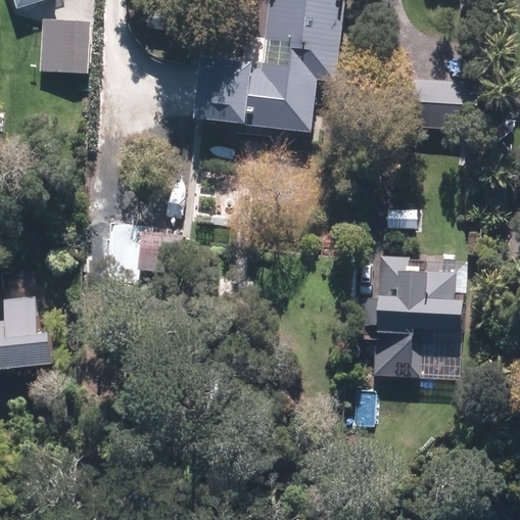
[(264,35),(260,68),(247,67),(248,61),(197,56),(190,120),(311,133),(317,80),(335,83),(344,0),(277,0),(272,36),(264,35)]
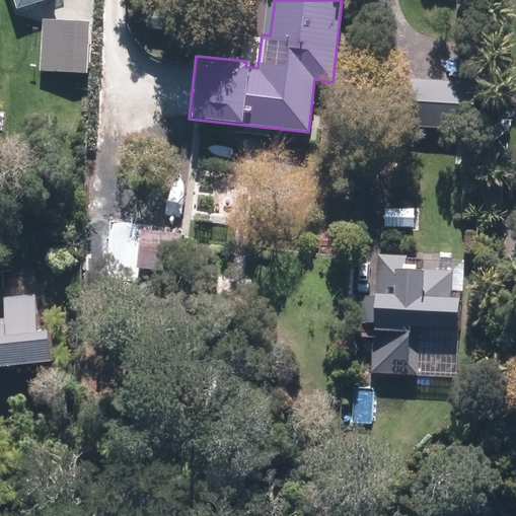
[(39,71),(85,73),(88,19),(42,16),(39,71)]
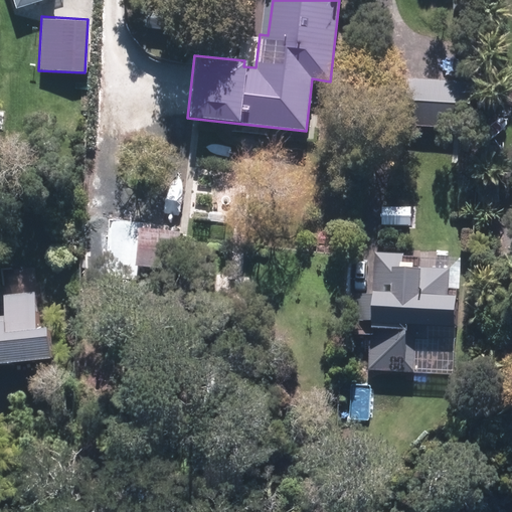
[(403,123),(471,127),(474,77),(406,73),(403,123)]
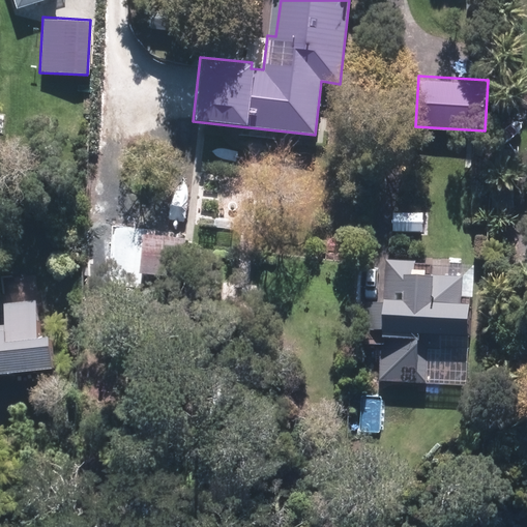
[(139,266),(182,271),(185,237),(142,233),(139,266)]
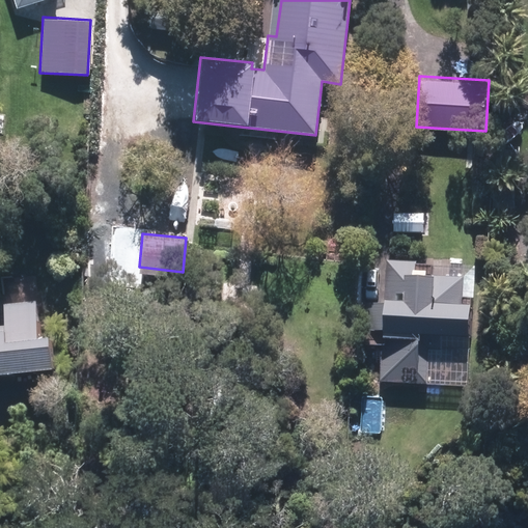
[(385,378),(432,381),(434,331),(476,332),(478,300),(466,300),(467,274),(435,272),(435,275),(420,274),(420,258),(390,256),(388,300),(371,300),(370,327),(387,328),(385,378)]
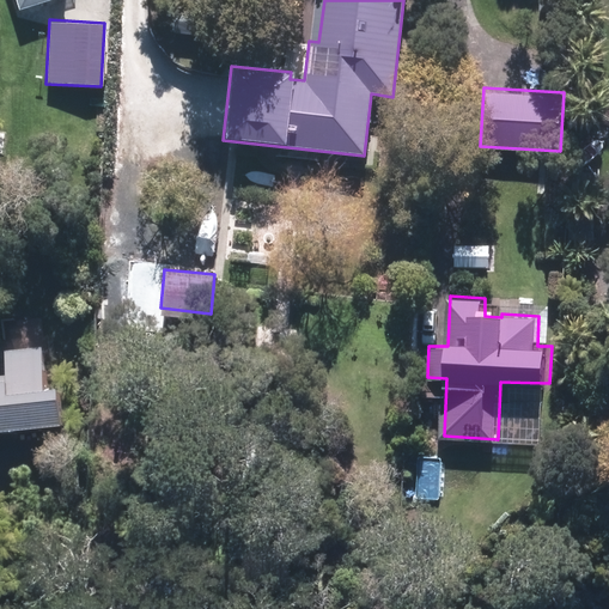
[(0,381),(0,433),(58,427),(54,390),(40,391),(41,346),(0,351),(4,381),(0,381)]
